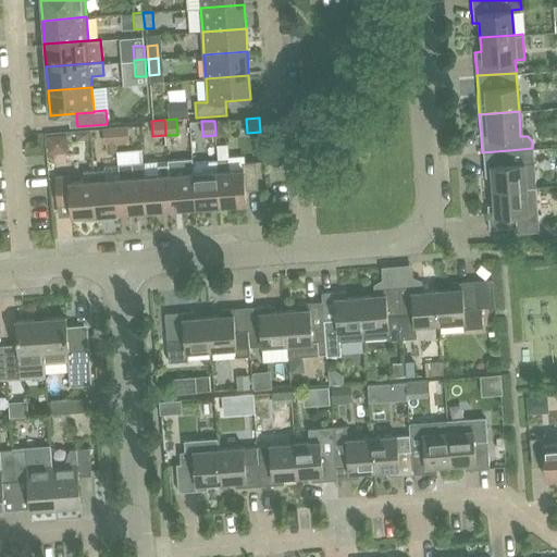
[(127,126),(115,127),(116,143),(128,141),(127,126)]
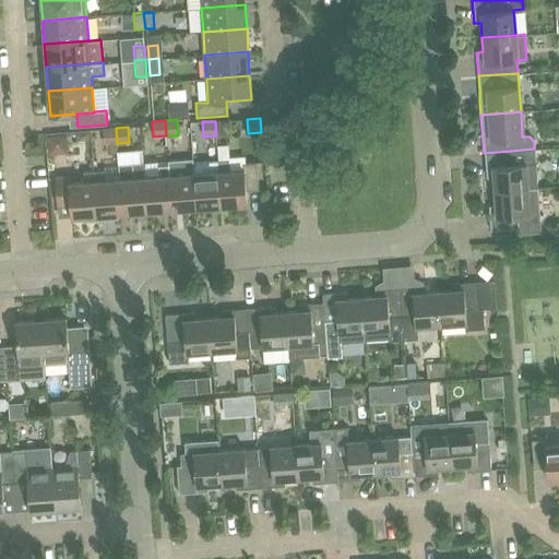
[(116,128),(103,129),(104,144),(107,144),(108,155),(117,154),(117,143),(116,128)]
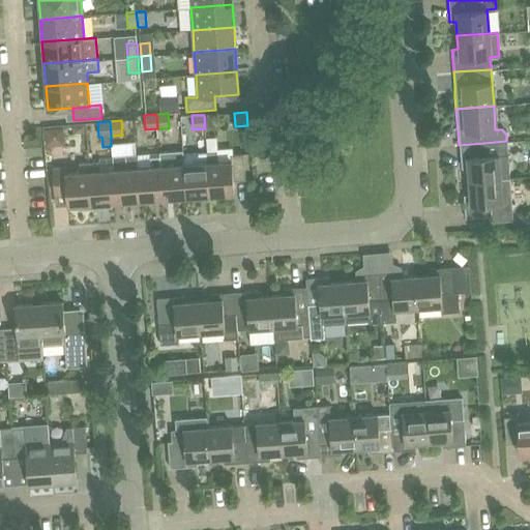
[(484,143),(459,145),(460,157),(460,168),(466,168),(468,181),(509,177),(506,141),(484,143)]
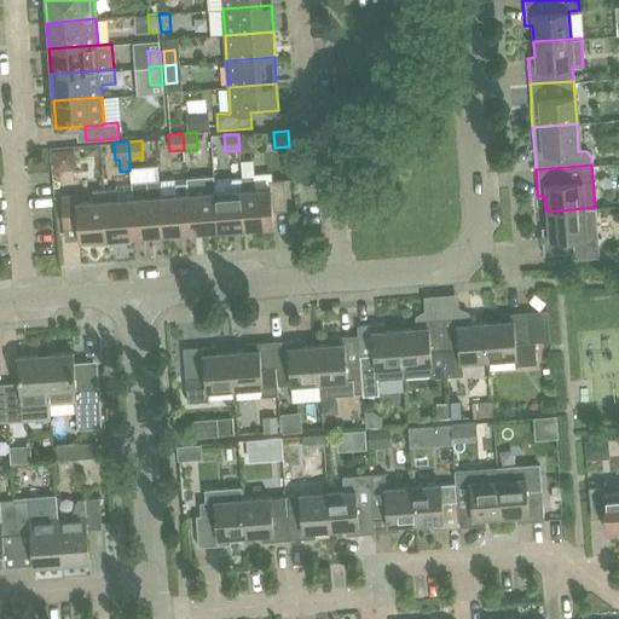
[(186,179),(186,185),(190,231),(218,229),(214,180),(213,178),(186,179)]
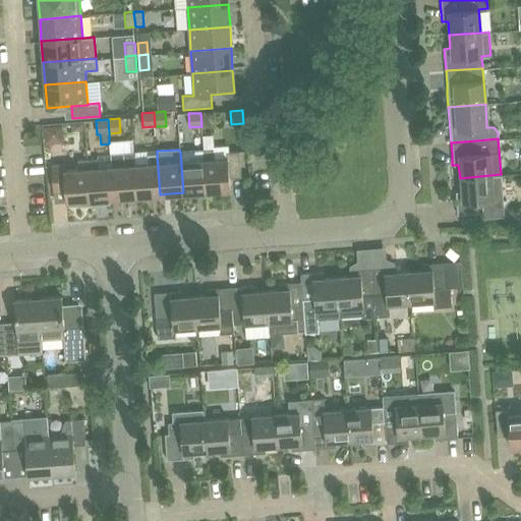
[(203,150),(204,158),(206,190),(230,188),(229,176),(242,175),(240,150),(227,150),(228,156),(214,157),(214,150),(203,150)]
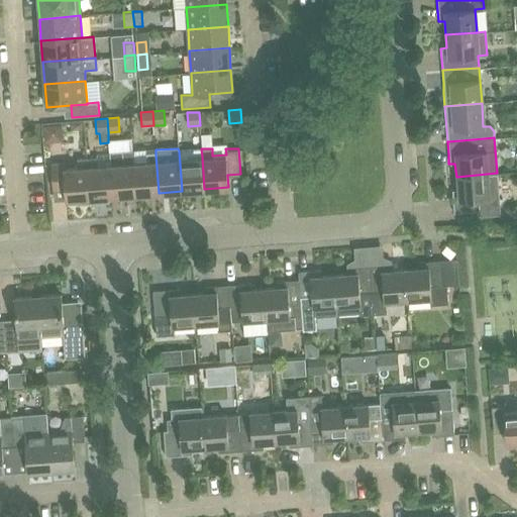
[(189,150),(179,150),(182,191),(204,189),(202,157),(189,158),(189,150)]
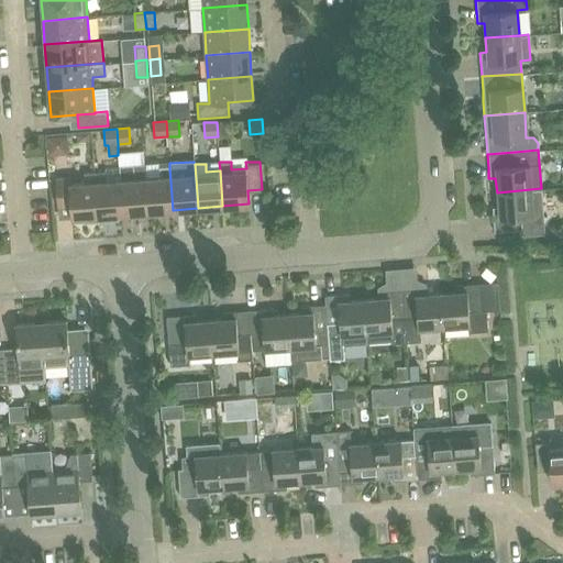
[(144,165),(119,167),(120,178),(123,214),(147,212),(145,177),(144,165)]
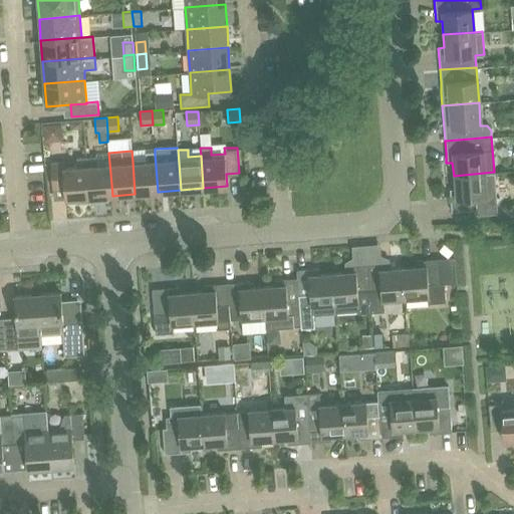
[(133,162),(135,194),(158,192),(155,154),(146,155),(147,160),(133,162)]
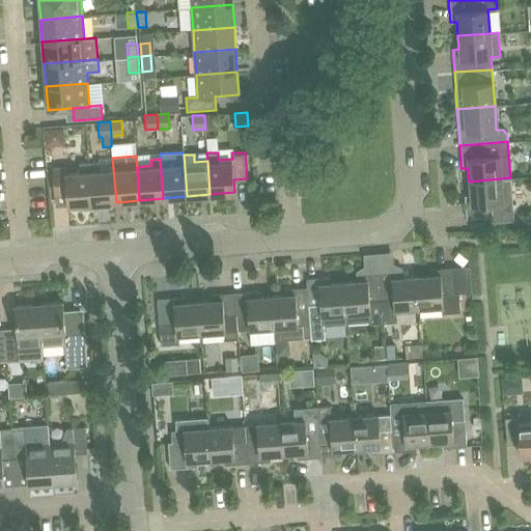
[(67,193),(68,204),(68,205),(78,204),(79,208),(92,207),(89,170),(79,171),(66,172),(66,165),(53,166),(55,194),(67,193)]
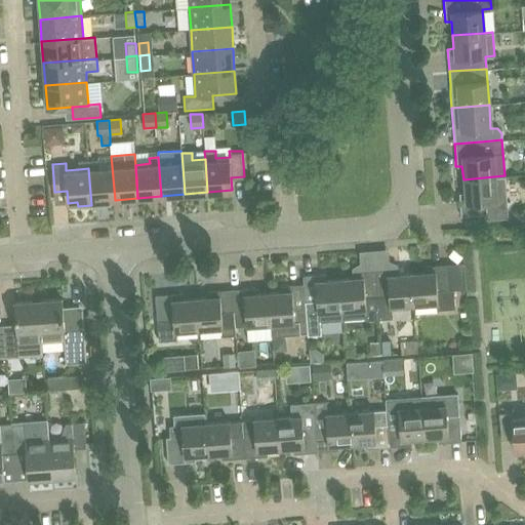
[(98,167),(88,168),(91,205),(106,204),(106,200),(115,200),(112,166),(98,167)]
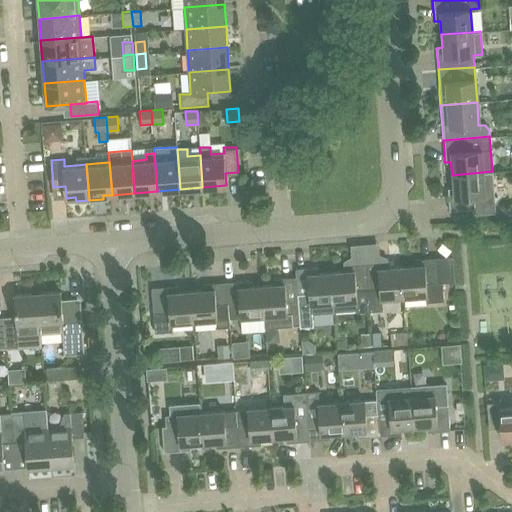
[(452,188),(446,189),(448,211),(473,209),(474,214),(495,212),(492,171),(452,175),(452,188)]
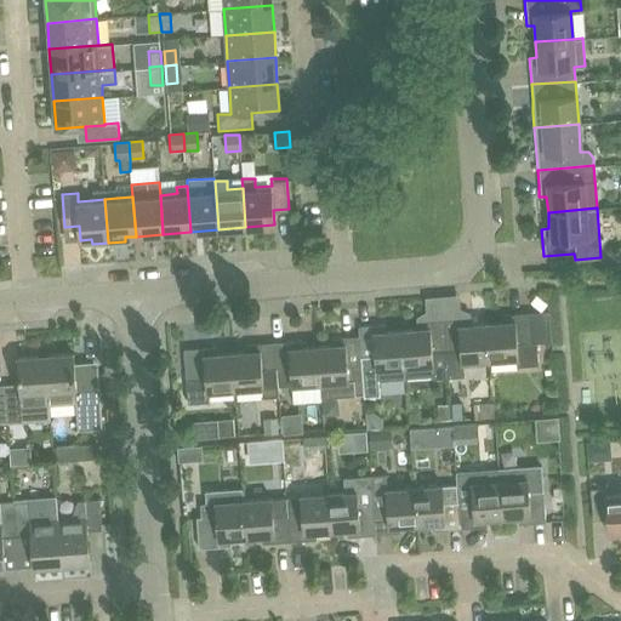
[(502,322),(485,323),(489,359),(517,358),(518,368),(537,365),(536,342),(550,341),(547,311),(501,314),(502,322)]
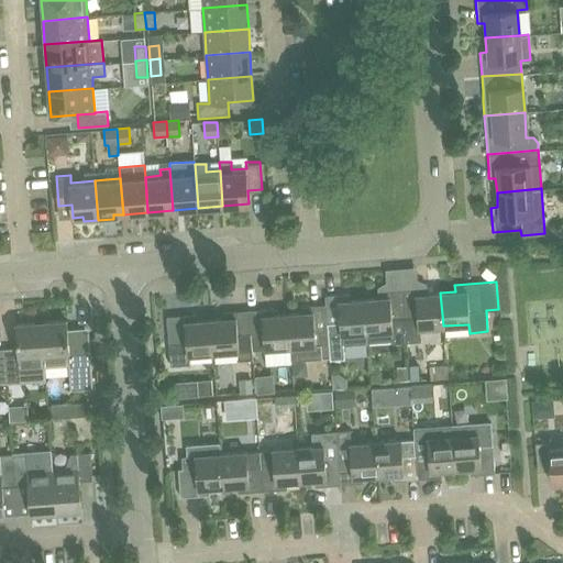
[(421,287),(401,289),(406,340),(418,339),(417,328),(421,328),(443,326),(440,293),(426,294),(426,287),(421,287)]
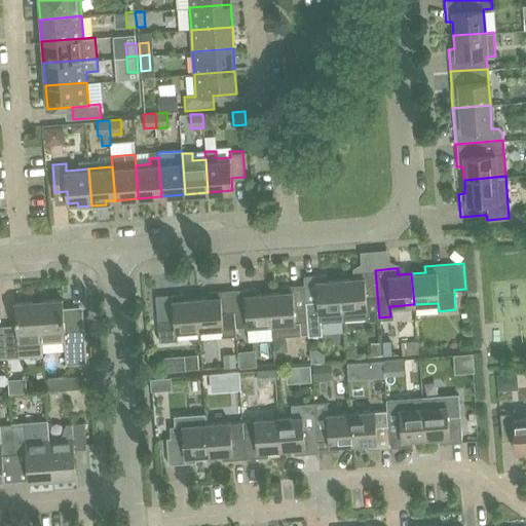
[(352,277),(339,278),(342,321),(379,317),(375,270),(352,271),(352,277)]
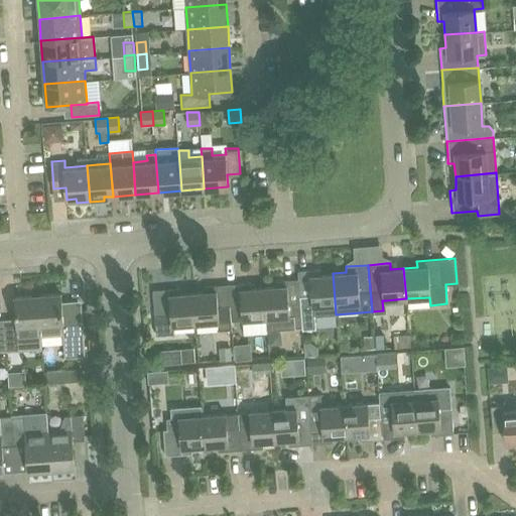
[(318,268),(296,270),(297,278),(298,284),(298,295),(299,303),(301,329),(314,328),(314,315),(336,314),(333,273),(319,274),(318,268)]
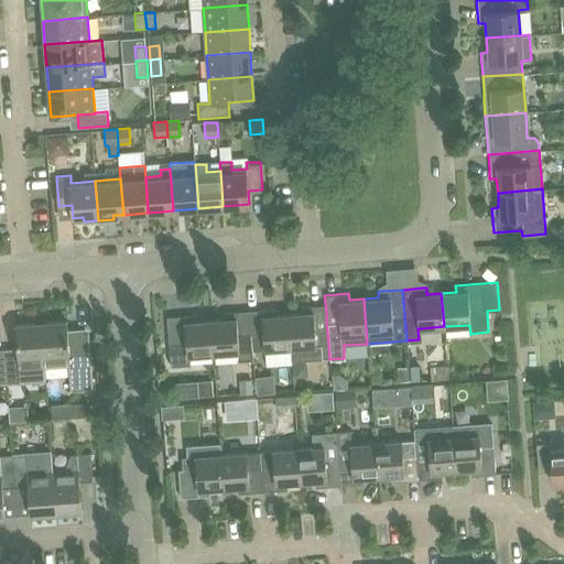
[(302,312),(286,313),(291,361),(329,359),(327,332),(326,323),(326,311),(325,304),(301,305),(302,312)]
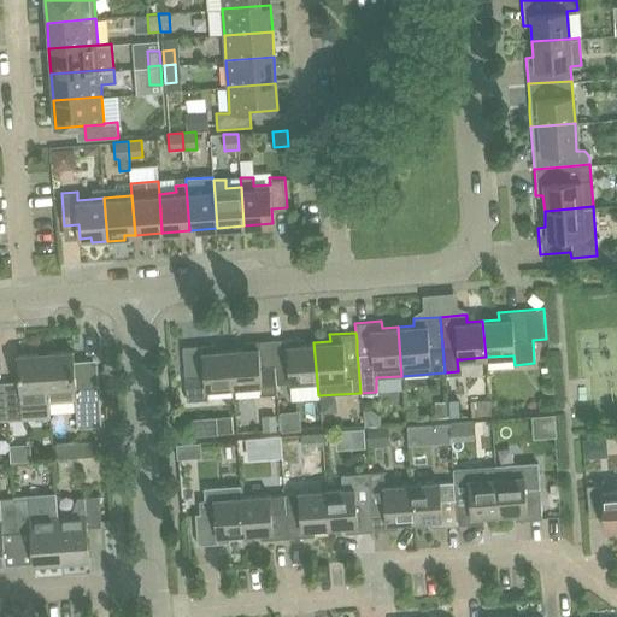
[(297,336),(271,339),(275,383),(288,382),(291,401),(318,399),(318,395),(313,342),(298,344),(297,336)]
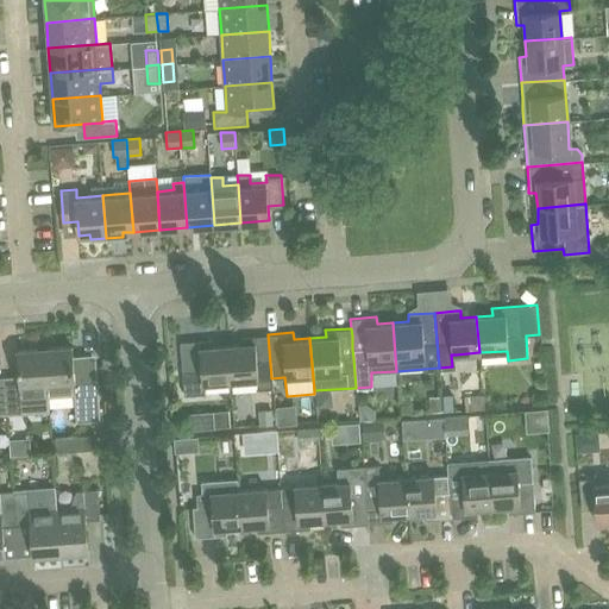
[(242,344),(226,344),(228,381),(257,378),(257,391),(272,390),(271,378),(268,334),(240,337),(242,344)]
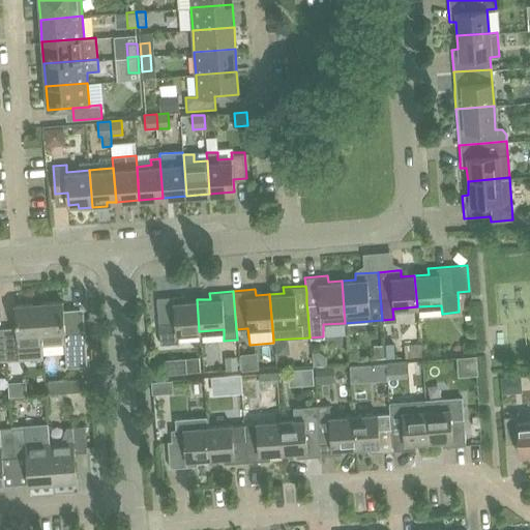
[(159,296),(155,297),(159,343),(177,342),(176,333),(199,331),(197,299),(182,301),(182,295),(159,296)]
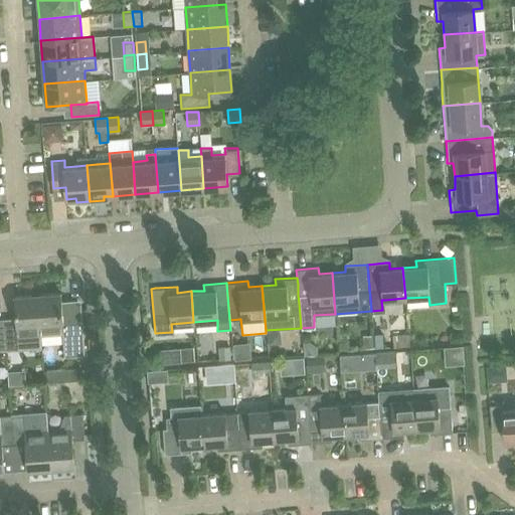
[(37,293),(40,333),(62,332),(64,355),(77,354),(73,308),(61,309),(60,292),(37,293)]
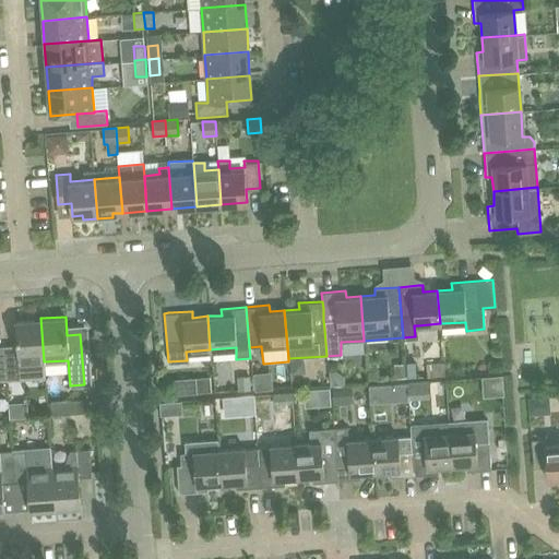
[(16,349),(4,351),(7,378),(26,377),(32,363),(44,361),(40,318),(14,320),(16,349)]
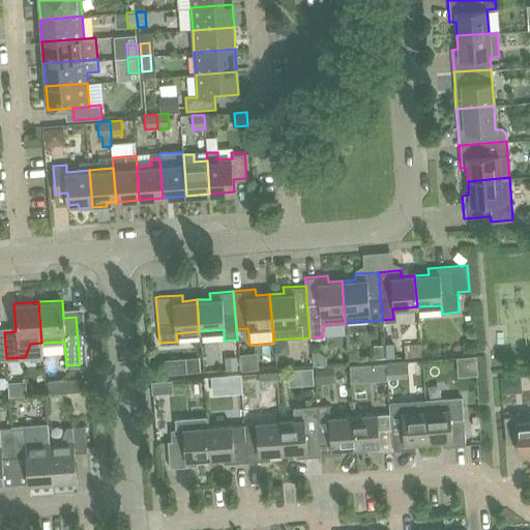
[(395,345),(383,346),(385,359),(396,359),(395,345)]
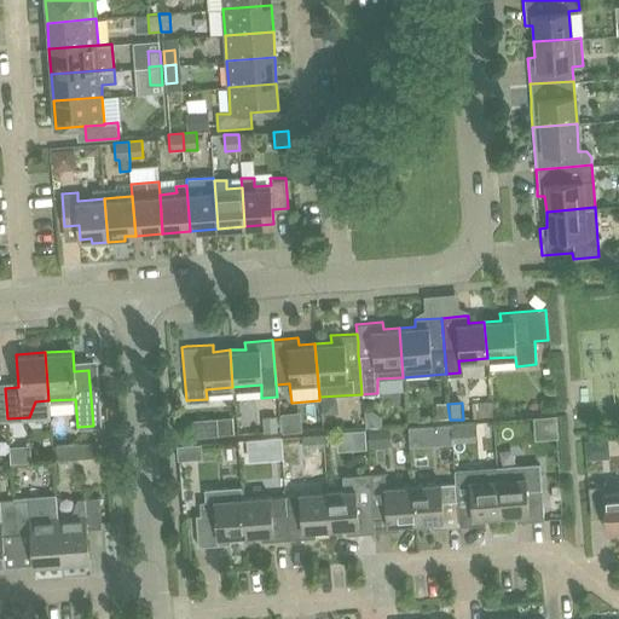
[(447,404),(437,405),(438,421),(450,420),(447,404)]
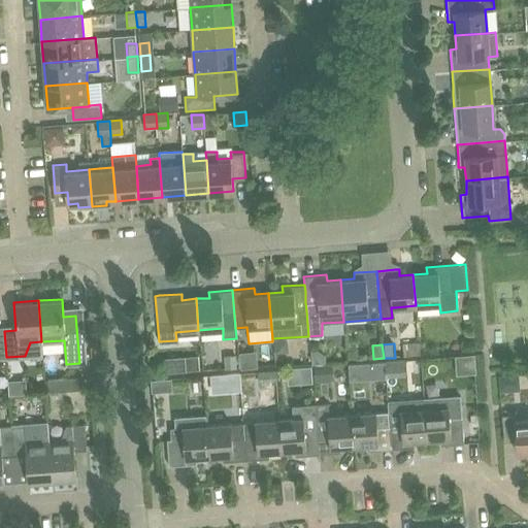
[(409,349),(403,350),(403,357),(420,356),(419,344),(408,344),(409,349)]
